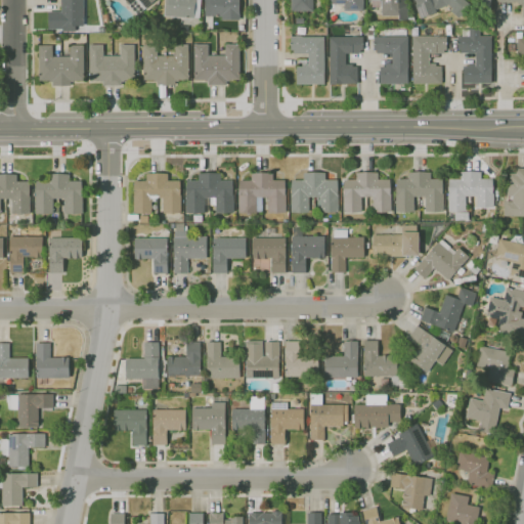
[(83,25),(83,0),(60,0),(60,10),(47,10),(47,29),(75,29),(75,25),(83,25)]
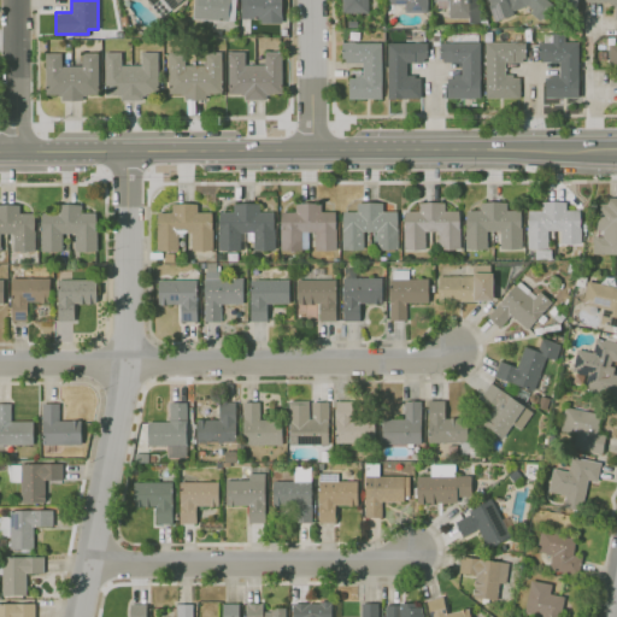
[(148,0),(162,16),(180,0),(148,0)]
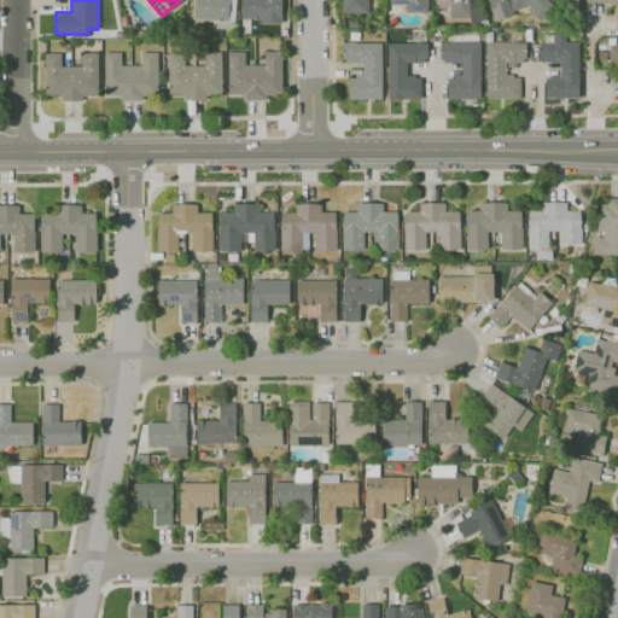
[(193,0),(192,18),(233,21),(233,0),(193,0)]
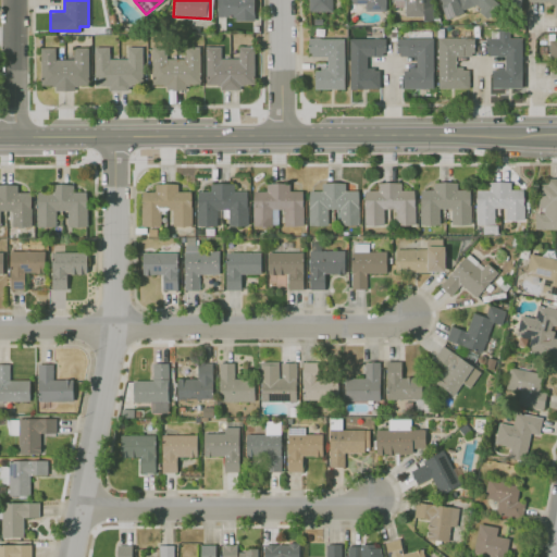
[(254,21),(254,0),(217,0),(217,15),(234,15),(234,20),(254,21)]
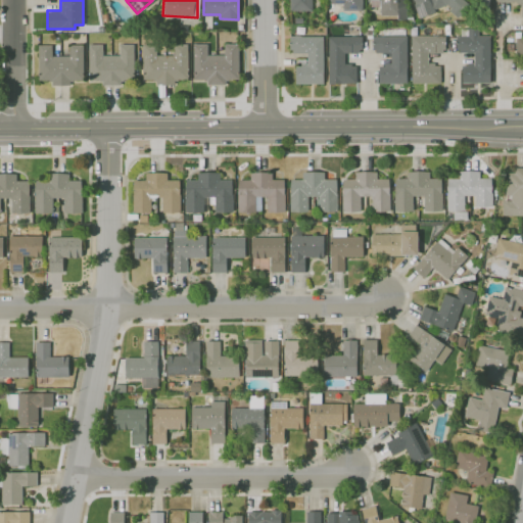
[(289,0),(289,10),(312,9),(312,0),(289,0)]
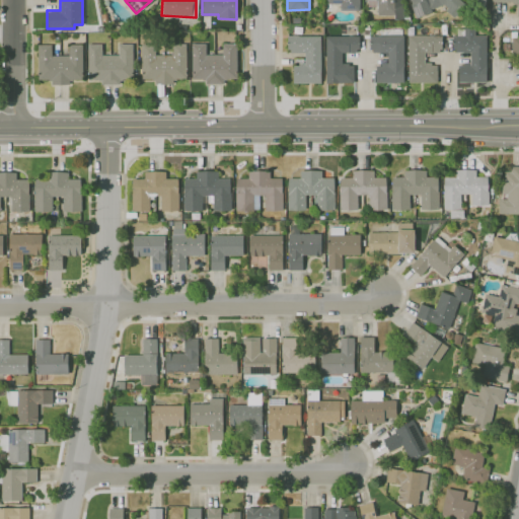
[(325,0),(326,3),(340,3),(340,9),(359,9),(359,0),(325,0)]
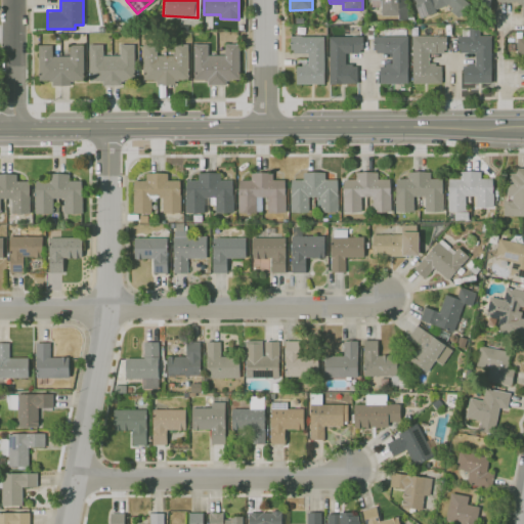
[(380,0),(380,14),(398,14),(398,18),(404,18),(403,0),(380,0)]
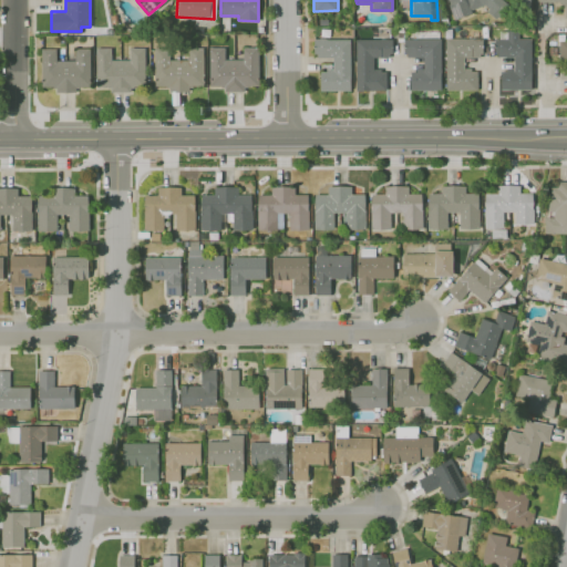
[(446,0),(453,18),(487,7),(491,16),(504,11),(500,0),(446,0)]
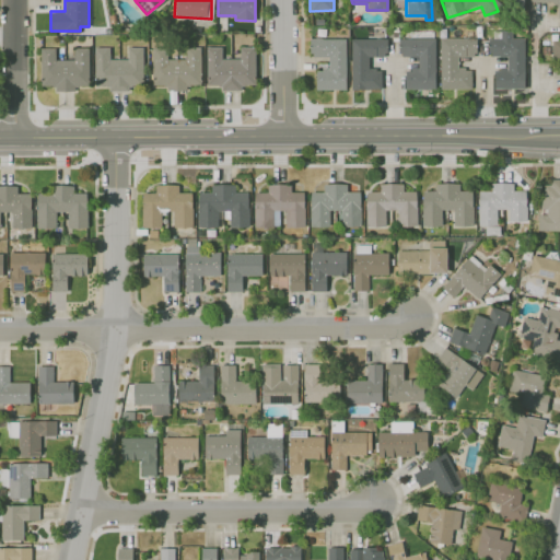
[(559,0),(529,0),(529,1),(557,1),(557,16),(559,16),(559,0)]
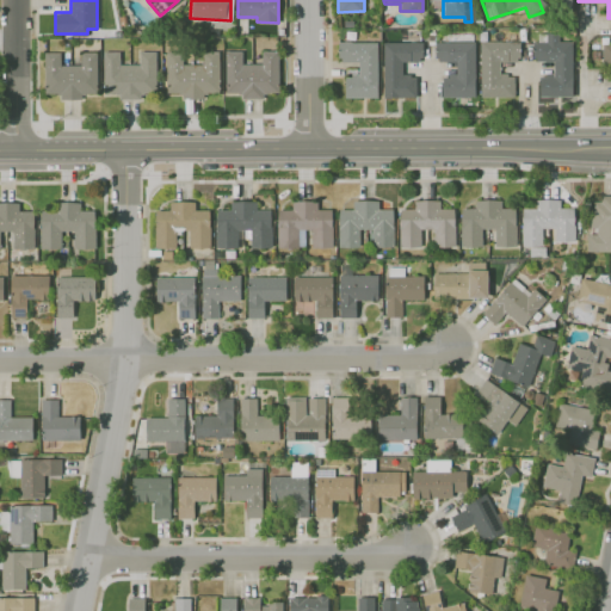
[(572,96),(572,41),(559,41),(559,32),(534,32),(534,61),(553,60),(553,74),(538,74),(538,97),(572,96)]
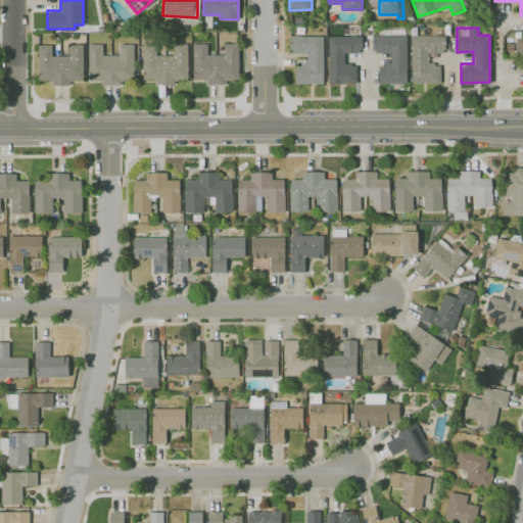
[(328,83),(355,83),(357,63),(343,63),(343,52),(361,52),(361,36),(328,35),(328,83)]
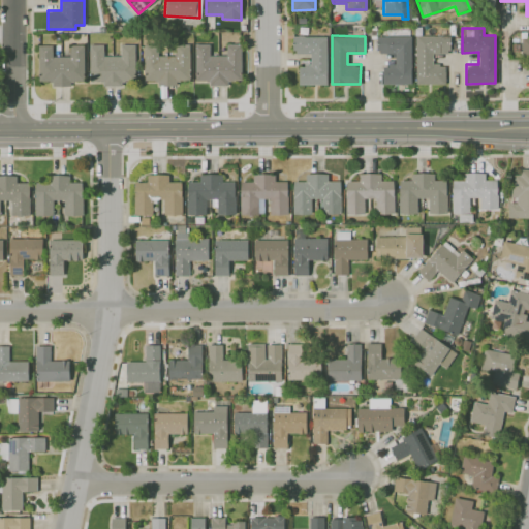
[(410,84),(411,36),(376,35),(376,53),(394,53),(394,64),(383,64),(382,84),(410,84)]
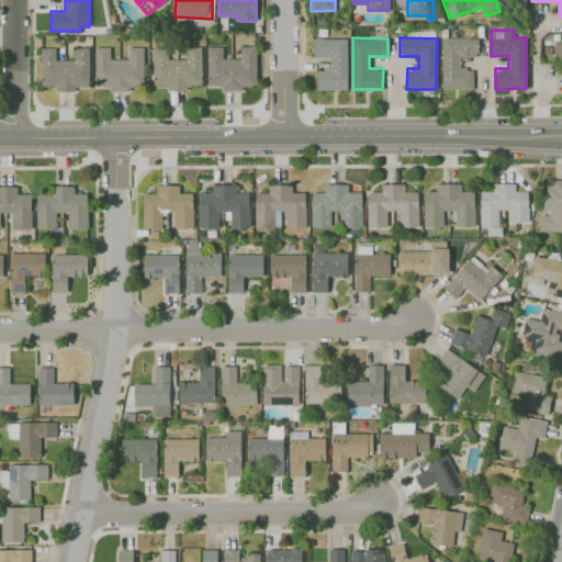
[(441,88),(472,89),(472,68),(459,67),(460,56),(478,56),(478,37),(441,37),(441,88)]
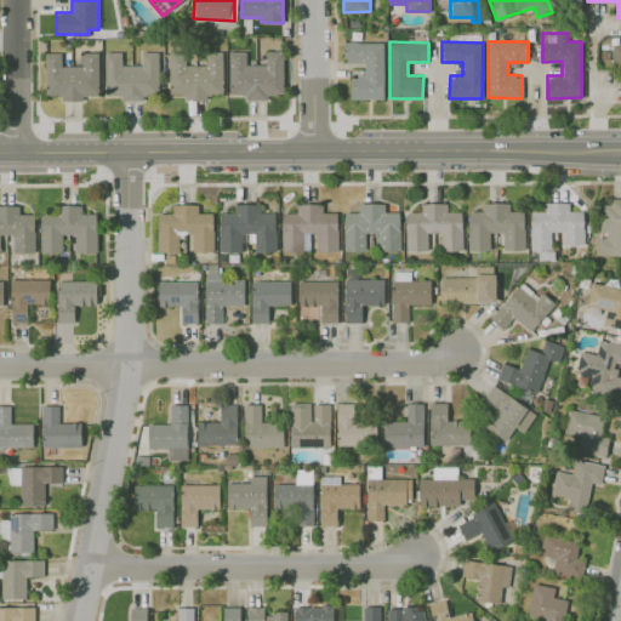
[(383,98),(383,43),(345,43),(345,62),(364,62),(364,75),(349,75),(349,98),(383,98)]
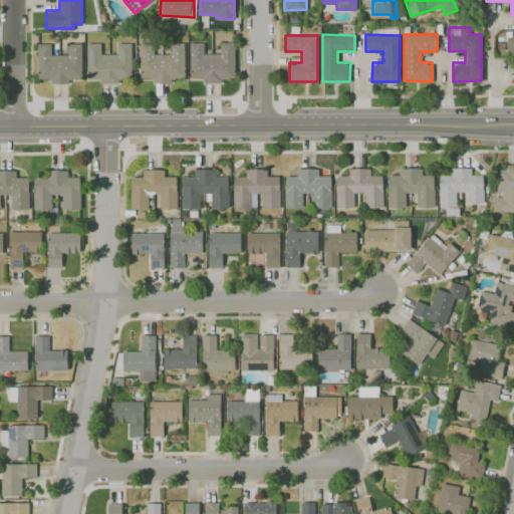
[(132,76),(131,42),(116,42),(116,53),(100,53),(100,42),(86,43),(86,79),(99,79),(99,83),(118,83),(118,76),(132,76)]
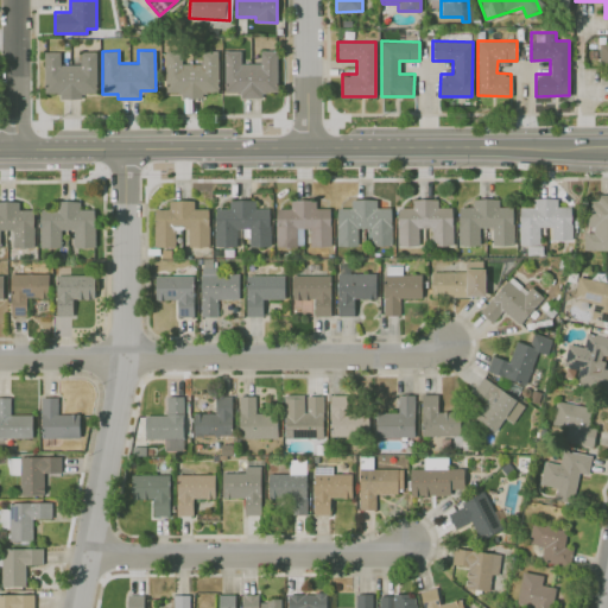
[(165,93),(181,92),(181,97),(202,97),(202,92),(217,92),(217,50),(201,50),(201,63),(181,63),(181,50),(165,50),(165,93)]
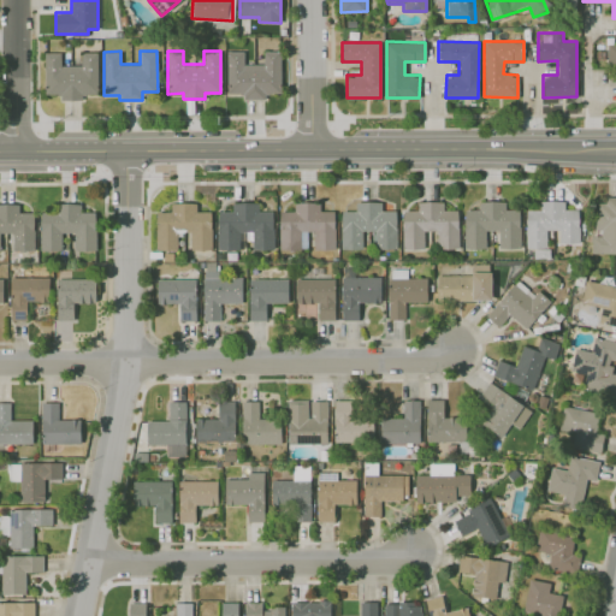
[(280,51),(264,51),(262,64),(244,64),(244,51),(227,51),(226,96),(266,96),(266,93),(280,93),(280,51)]
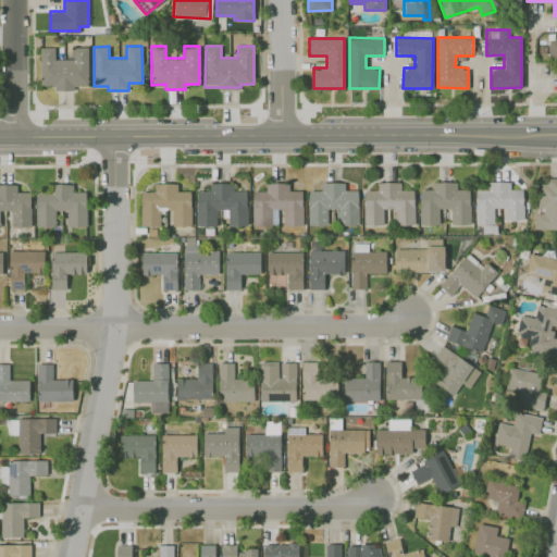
[(40,85),(53,85),(53,90),(74,90),(74,85),(88,85),(88,47),(73,47),(73,59),(54,59),(54,47),(39,47),(40,85)]
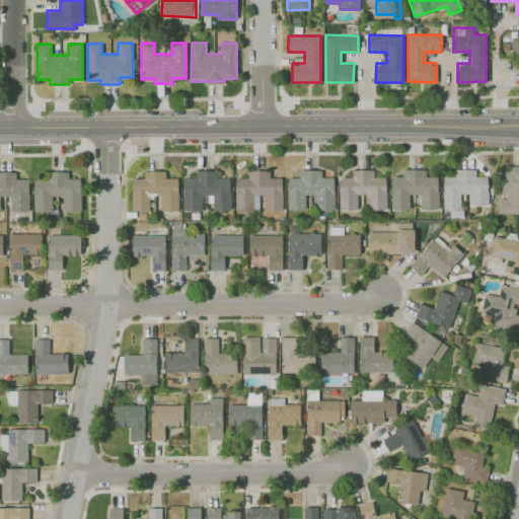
[(518,214),(518,167),(505,167),(504,199),(499,199),(499,214),(518,214)]
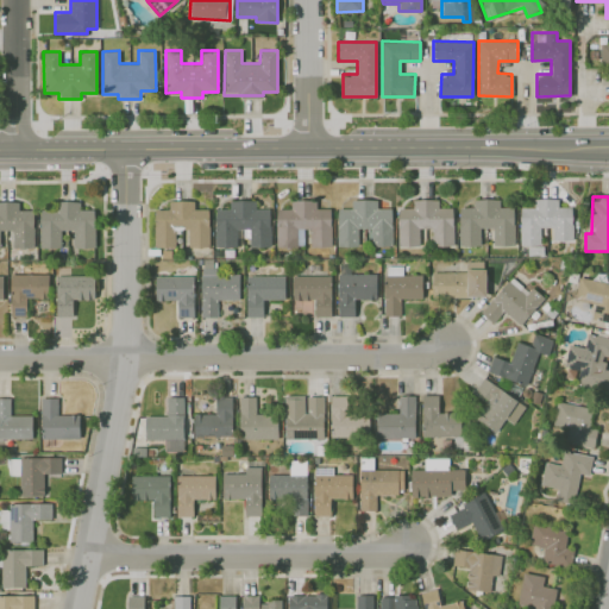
[(453,207),(439,207),(438,199),(413,200),(413,208),(397,208),(399,246),(420,246),(420,228),(433,228),(433,246),(453,246),(453,207)]
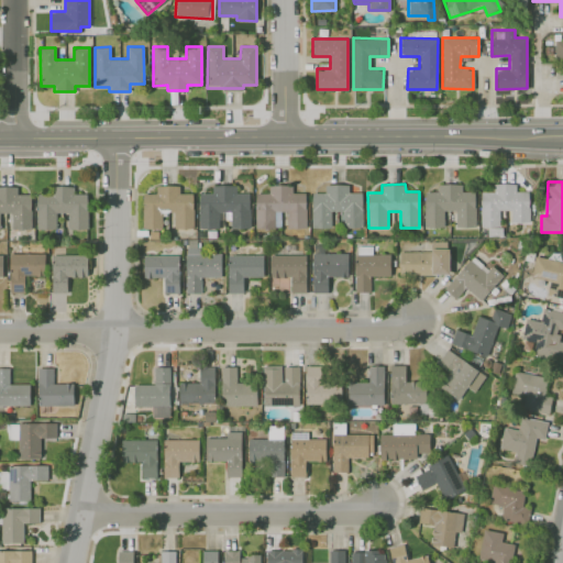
[(475,191),(462,191),(462,184),(438,184),(438,192),(424,191),(424,228),(444,228),(444,211),(455,211),(455,227),(475,227),(475,191)]
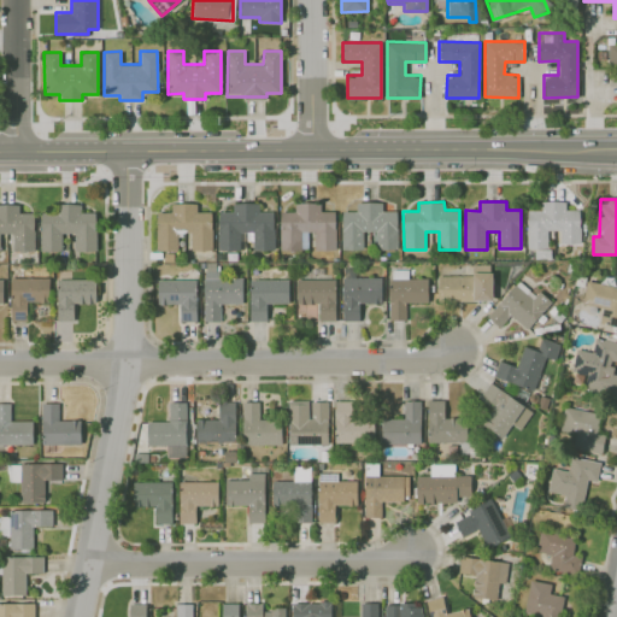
[(581,210),(565,210),(565,201),(542,201),(542,211),(528,211),(528,248),(547,248),(547,230),(560,230),(560,245),(581,245),(581,210)]
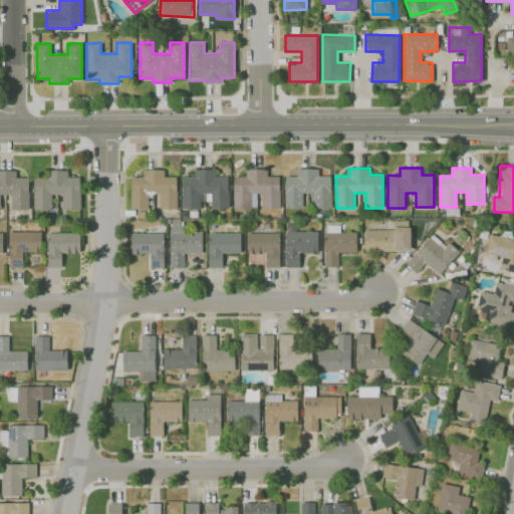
[(228,209),(228,176),(216,176),(216,169),(194,170),(194,176),(182,177),(182,209),(201,208),(201,194),(210,194),(210,209),(228,209)]
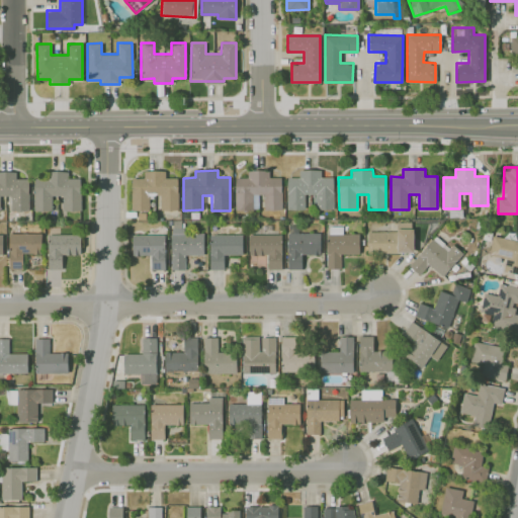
[(281,209),(281,177),(269,178),(269,170),(248,170),(248,178),(235,178),(235,210),(252,210),(252,194),(264,194),(264,209),(281,209)]
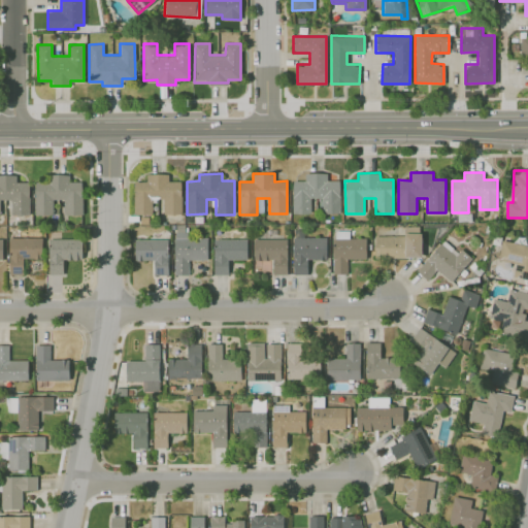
[(292,213),(310,213),(310,198),(322,198),(321,213),(340,213),(340,180),(327,180),(327,173),(305,173),(305,180),(293,180),(292,213)]
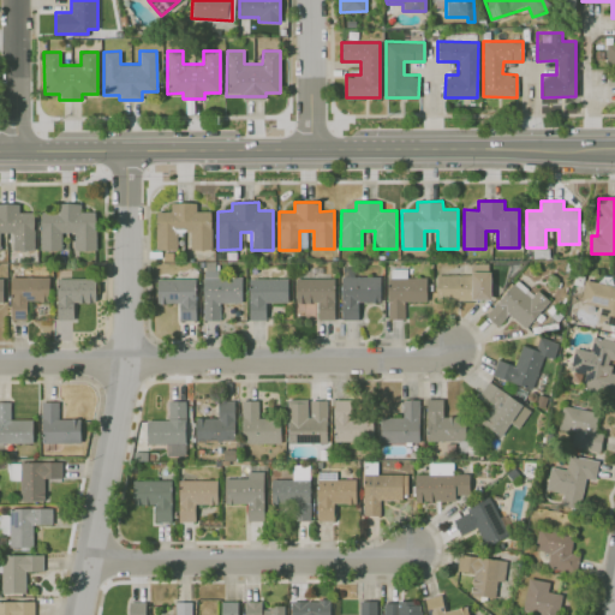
[(0,250),(0,251),(0,233),(12,233),(12,251),(35,251),(35,213),(19,213),(19,204),(0,203),(0,250)]
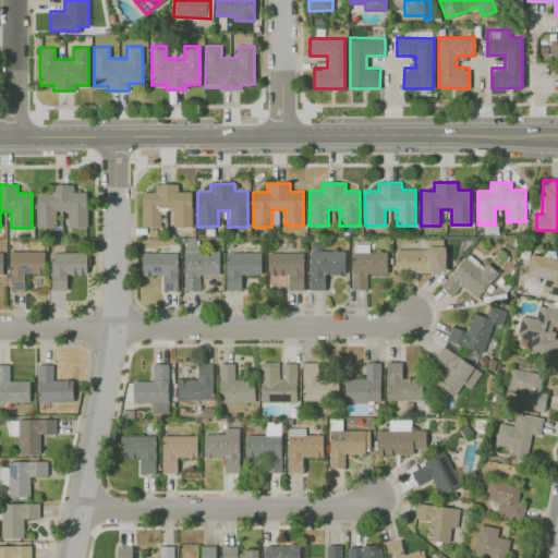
[(87,228),(87,192),(74,192),(74,184),(55,184),(55,193),(36,193),(36,227),(56,227),(56,210),(68,210),(68,227),(87,228)]
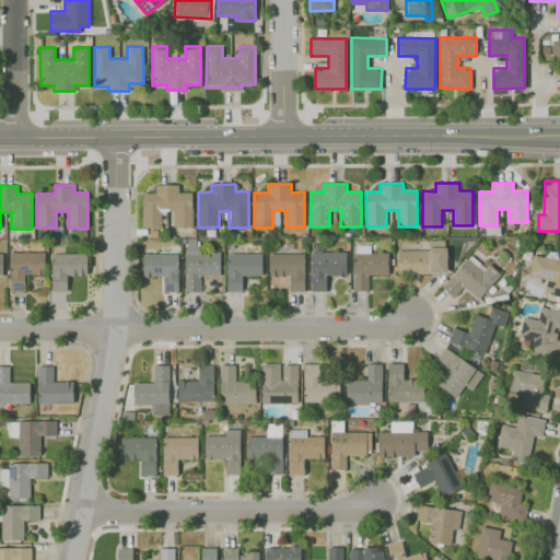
[(142,228),(162,228),(162,211),(173,211),(173,228),(193,228),(193,193),(178,193),(178,185),(155,185),(155,193),(142,193),(142,228)]
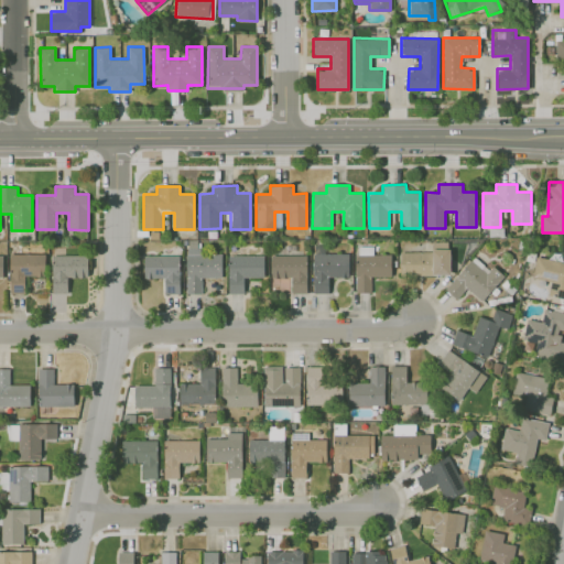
[(432,252),(400,251),(400,274),(449,275),(449,242),(432,241),(432,252)]
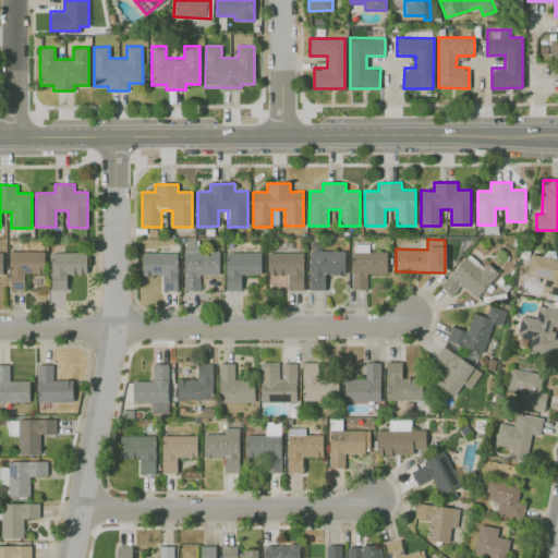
[(199,290),(199,275),(219,275),(219,252),(198,252),(199,244),(184,244),(184,290),(199,290)]
